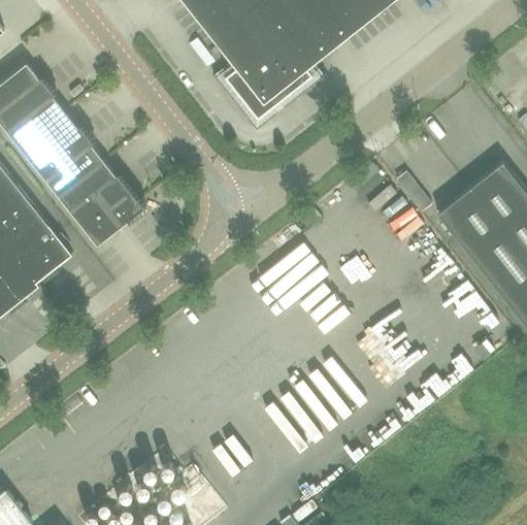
[(284,109),(325,76),(315,63),(394,0),(180,0),(229,62),(211,75),(256,131),(275,116),(270,109),(278,103),(284,109)]
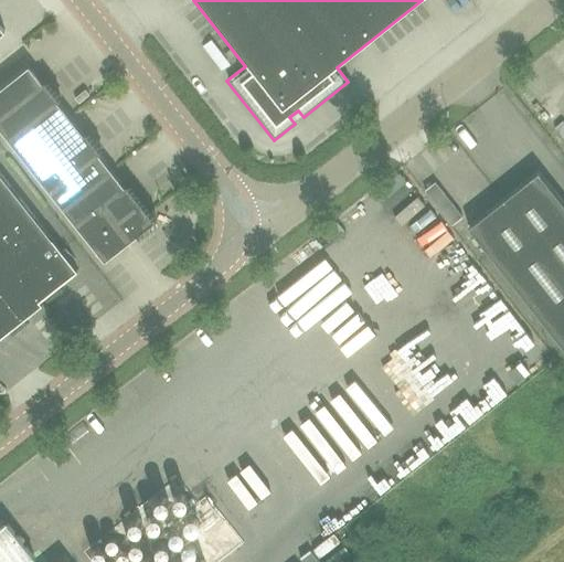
[(41,85),(28,69),(0,89),(0,131),(104,264),(153,223),(125,188),(123,189),(97,157),(99,155),(84,136),(82,137),(56,105),(59,103),(43,84),(41,85)]
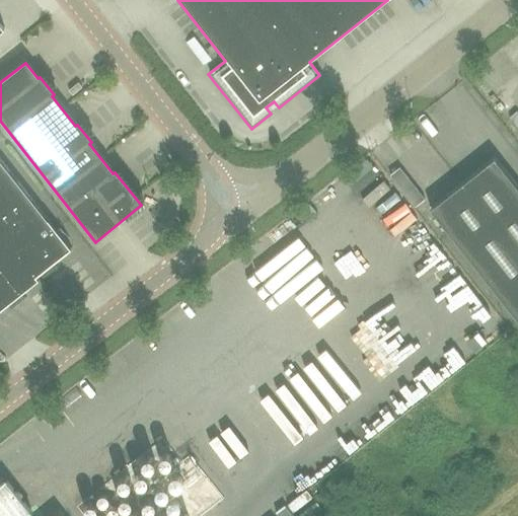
[(517,324),(517,191),(494,159),(428,211),(517,324)]
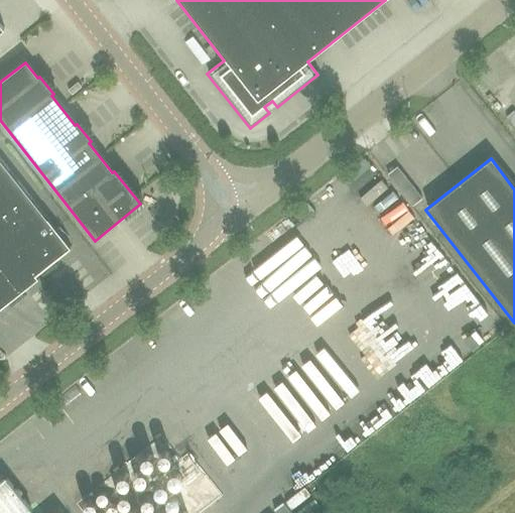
[(0,234),(34,278),(35,277),(40,273),(42,276),(56,266),(53,262),(70,250),(0,161),(0,234)]
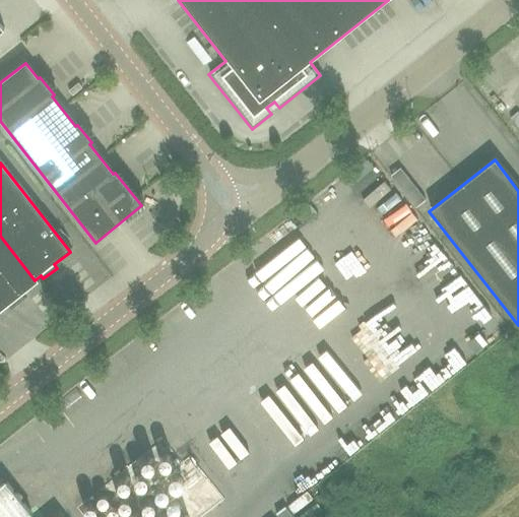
[(38,282),(36,279),(35,280),(0,236),(0,312),(8,307),(10,310),(24,299),(21,296),(38,282)]
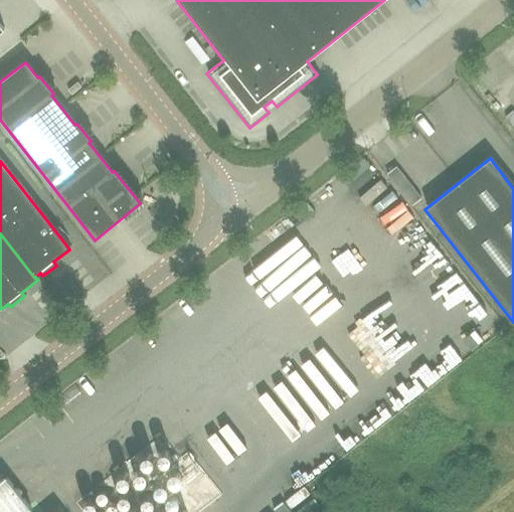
[(28,511),(30,510),(5,478),(0,481),(0,511),(28,511)]
